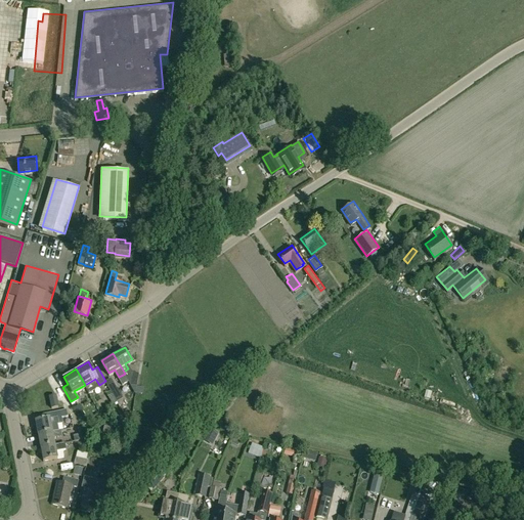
[(136,383),(138,371),(132,370),(130,382),(136,383)]
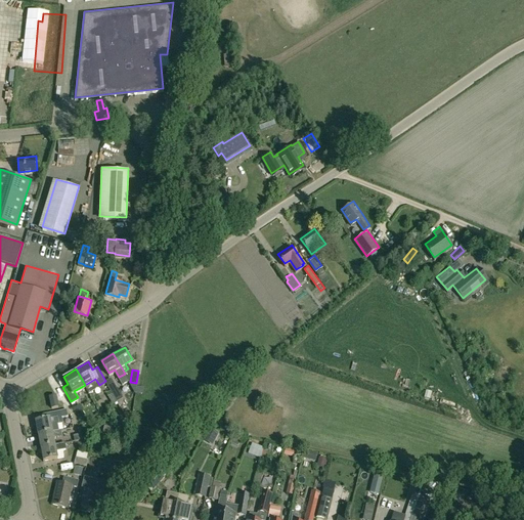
[(111,388),(117,399),(123,395),(116,384),(111,388)]
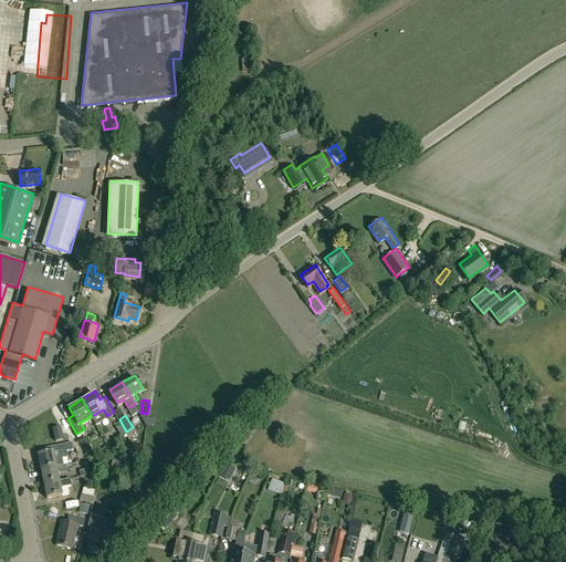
[(245,436),(252,428),(245,423),(239,430),(245,436)]
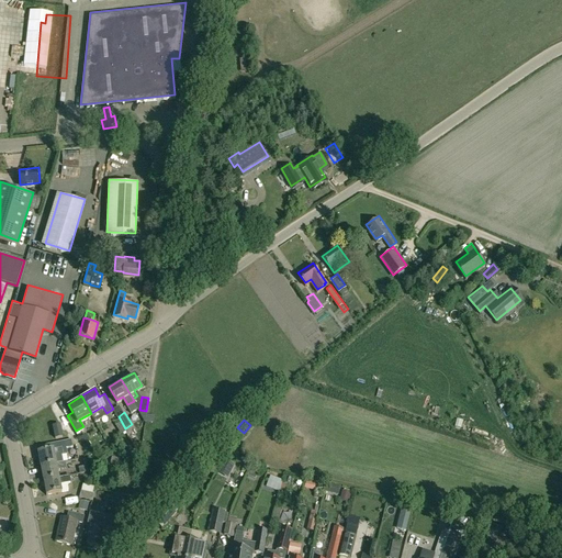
[(63,434),(59,422),(53,423),(55,435),(63,434)]
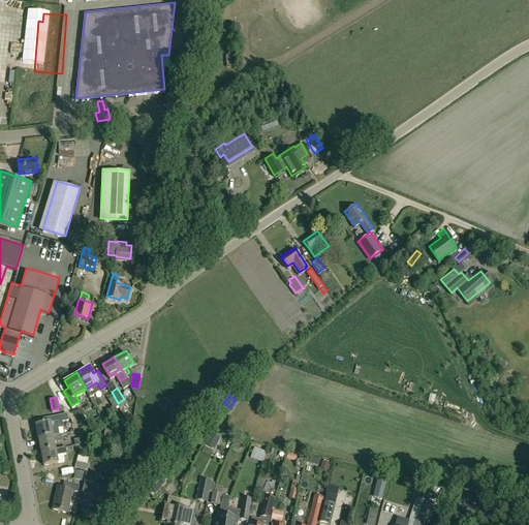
[(35,423),(38,436),(53,433),(52,427),(59,425),(58,420),(68,418),(67,410),(49,414),(50,420),(35,423)]
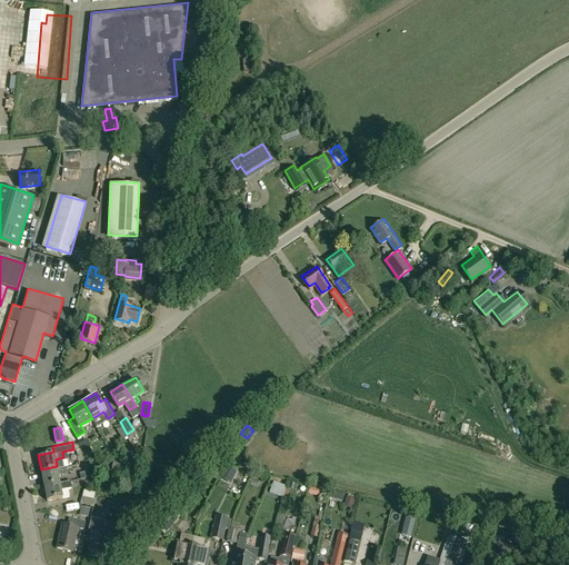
[(231,483),(238,469),(228,465),(222,478),(231,483)]
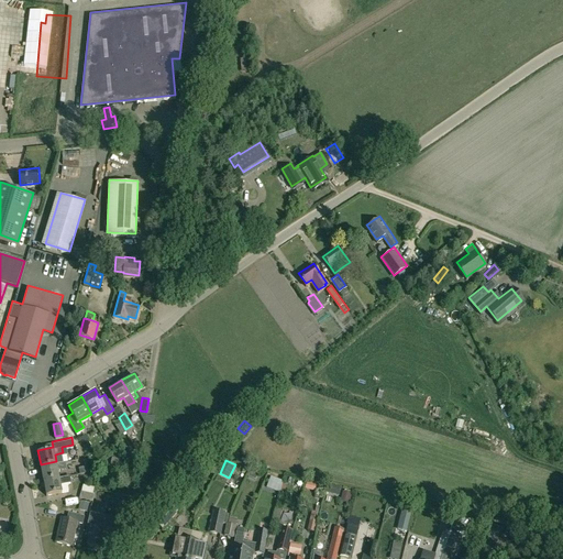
[(41,464),(43,479),(59,475),(56,461),(41,464)]
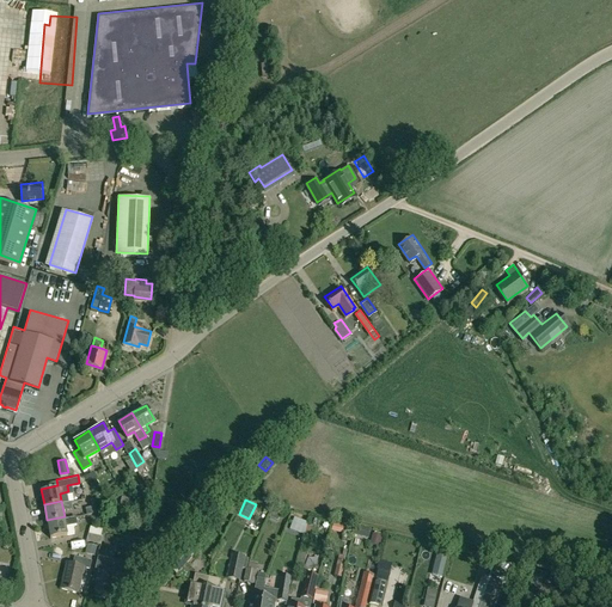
[(75,514),(65,516),(47,520),(50,535),(67,532),(66,523),(77,521),(75,514)]
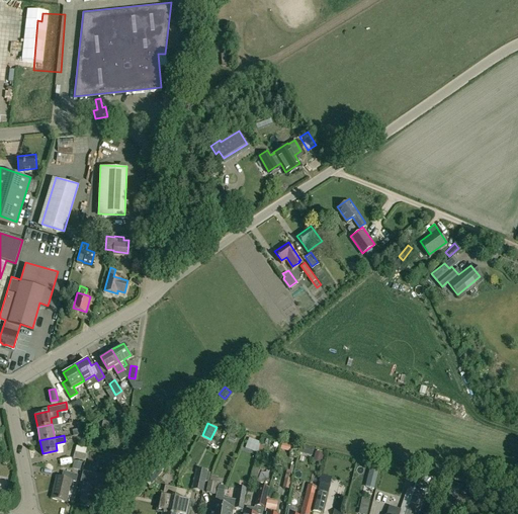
[(260,439),(249,435),(247,439),(258,444),(260,439)]
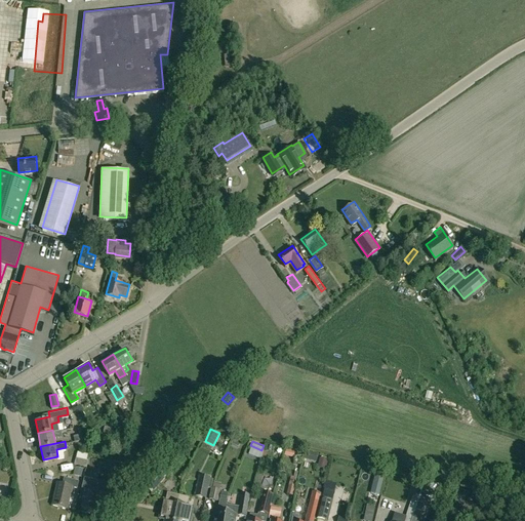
[(325,448),(323,458),(330,461),(332,450),(325,448)]
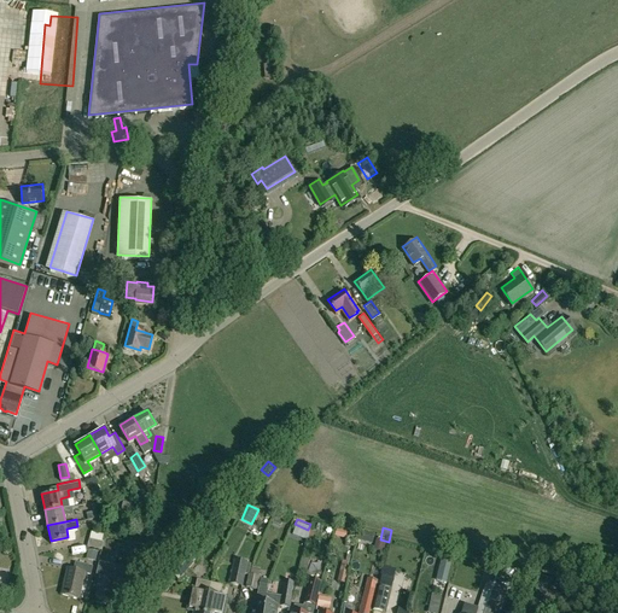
[(104,538),(89,536),(87,543),(101,547),(104,538)]
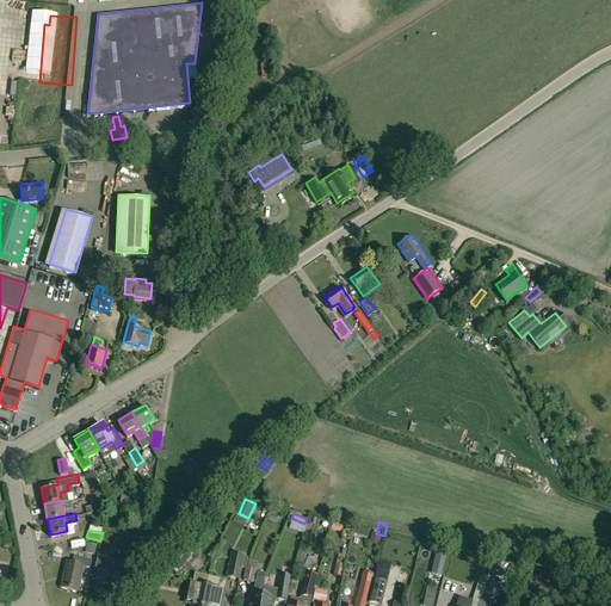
[(115,543),(116,532),(105,530),(104,540),(115,543)]
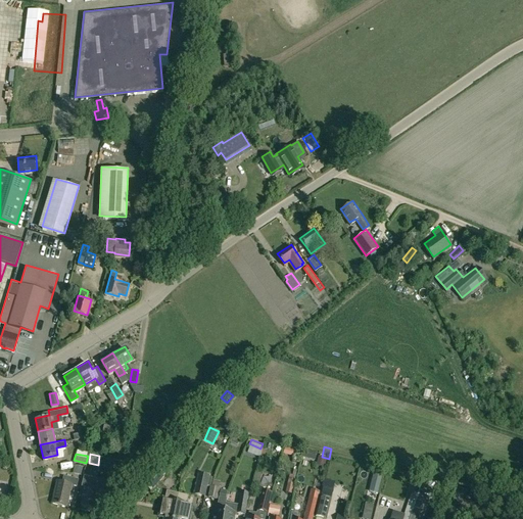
[(143,482),(150,488),(163,472),(156,466),(143,482)]
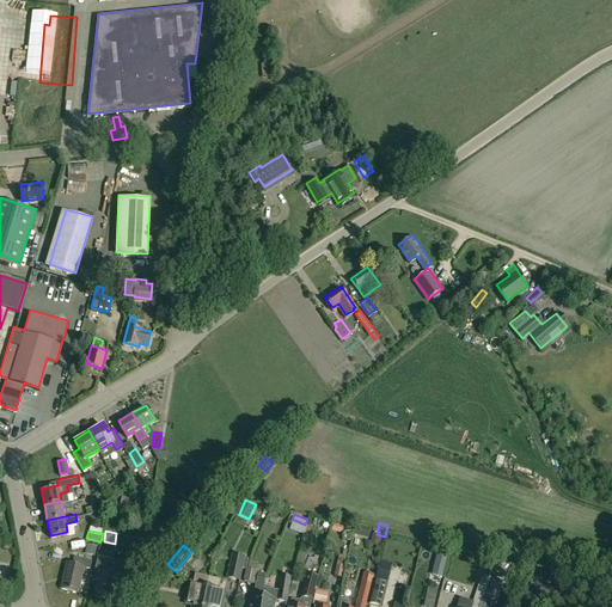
[(338,551),(334,572),(342,574),(346,558),(344,558),(347,546),(343,545),(342,552),(338,551)]
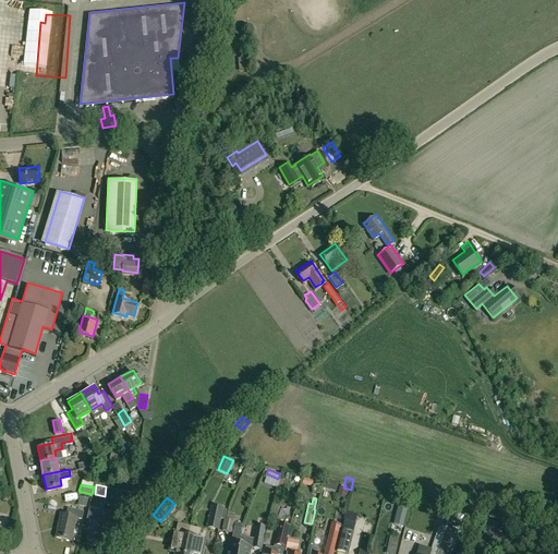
[(395,521),(403,524),(409,500),(400,497),(395,521)]
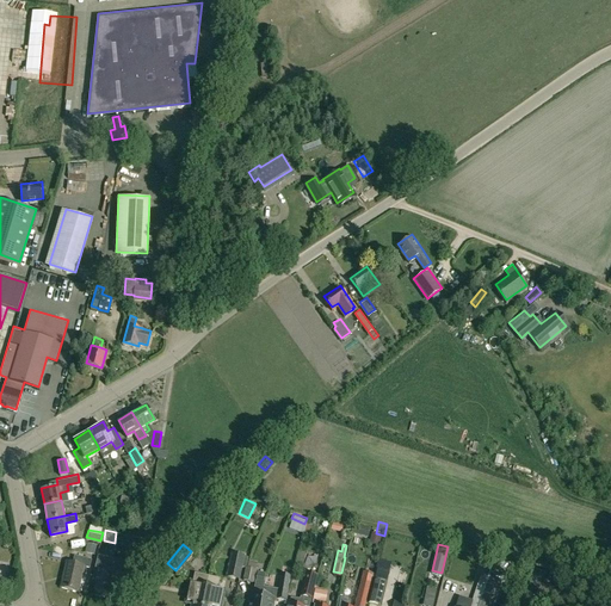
[(227,573),(239,575),(244,552),(232,550),(228,566),(227,573)]
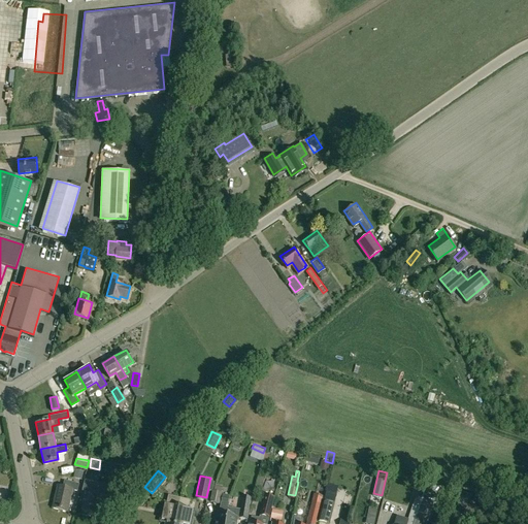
[(67,509),(72,487),(77,488),(78,482),(64,478),(63,484),(57,483),(52,504),(67,509)]
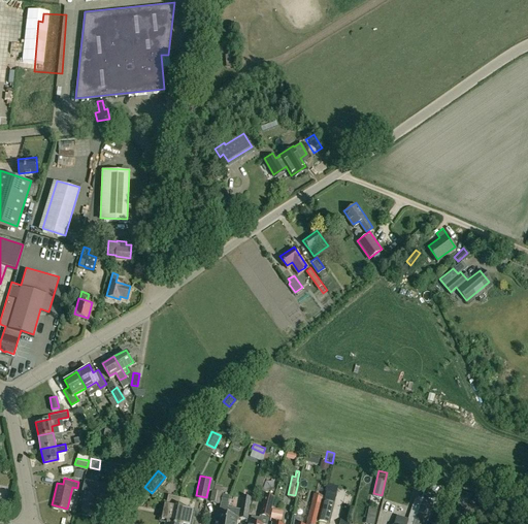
[(98,497),(105,499),(107,487),(100,486),(101,483),(84,479),(79,498),(84,499),(81,509),(95,512),(98,497)]
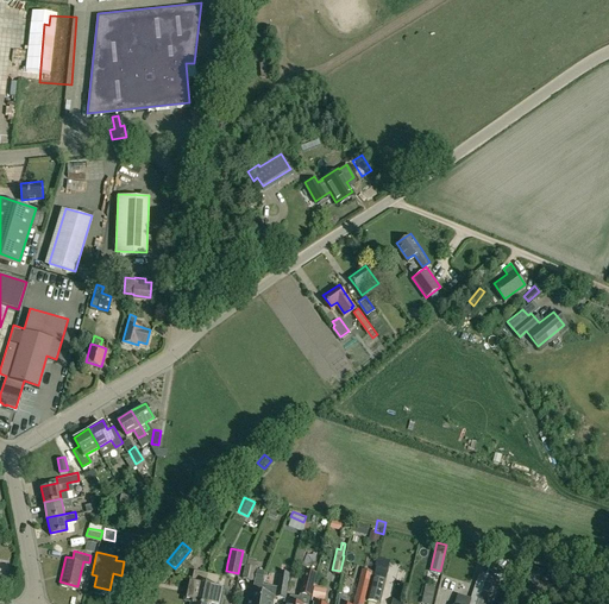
[(385,576),(388,566),(390,558),(377,554),(375,562),(376,562),(374,572),(385,576)]
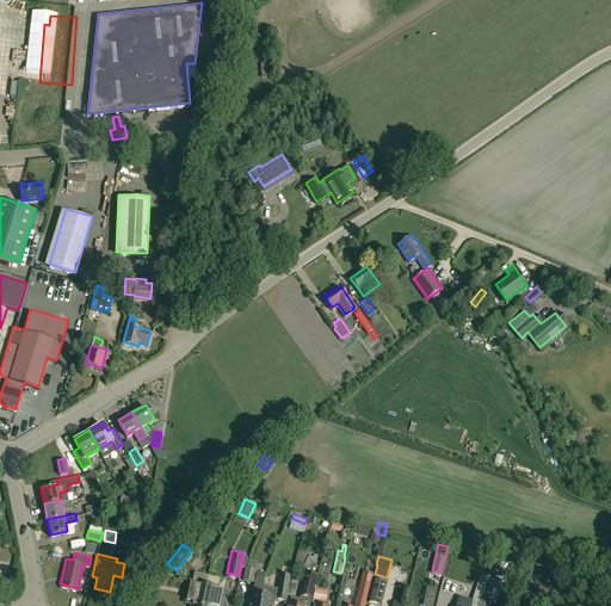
[(244,577),(253,579),(255,567),(246,564),(244,577)]
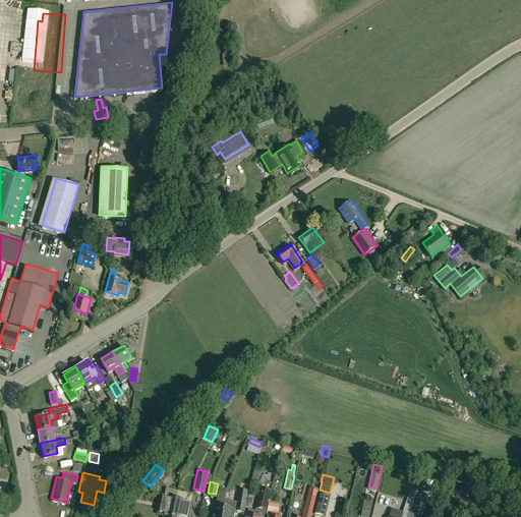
[(266,508),(271,487),(261,484),(255,506),(266,508)]
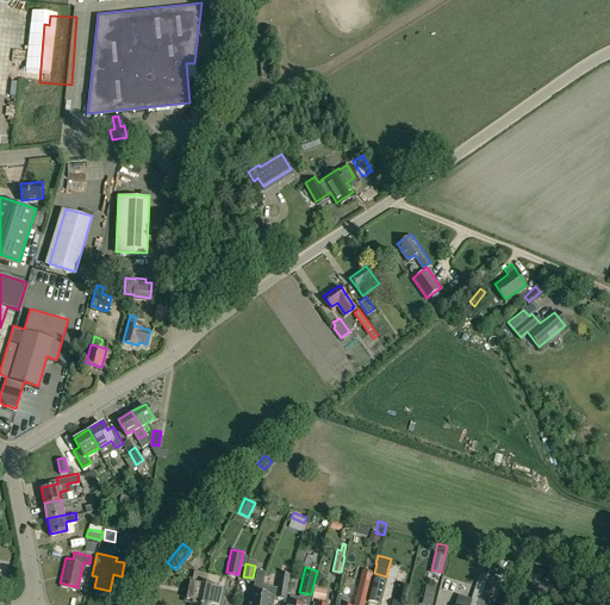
[(190,604),(201,604),(206,581),(209,571),(193,568),(192,579),(190,578),(186,599),(191,599),(190,604)]
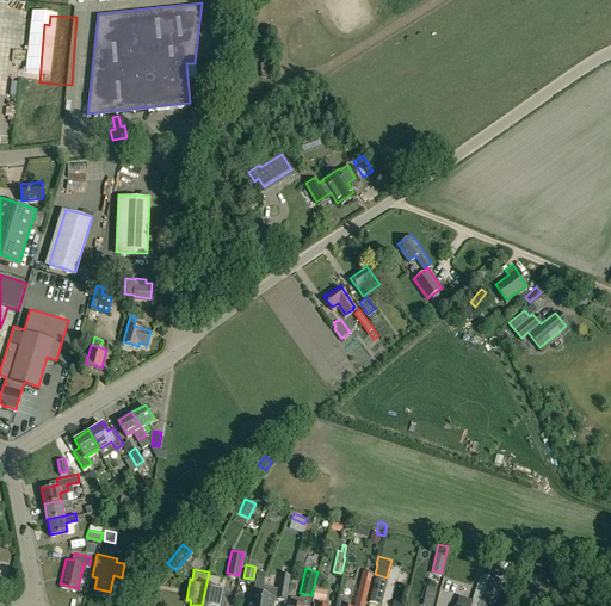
[(255,580),(264,581),(265,572),(265,570),(258,569),(255,580)]
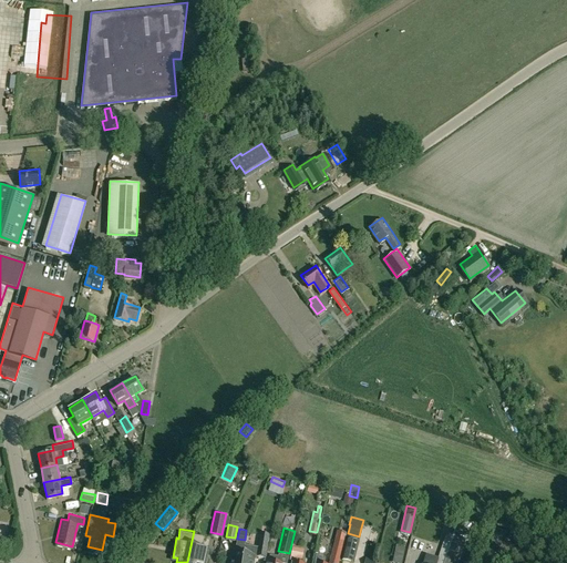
[(260,531),(258,544),(256,553),(265,554),(269,532),(260,531)]
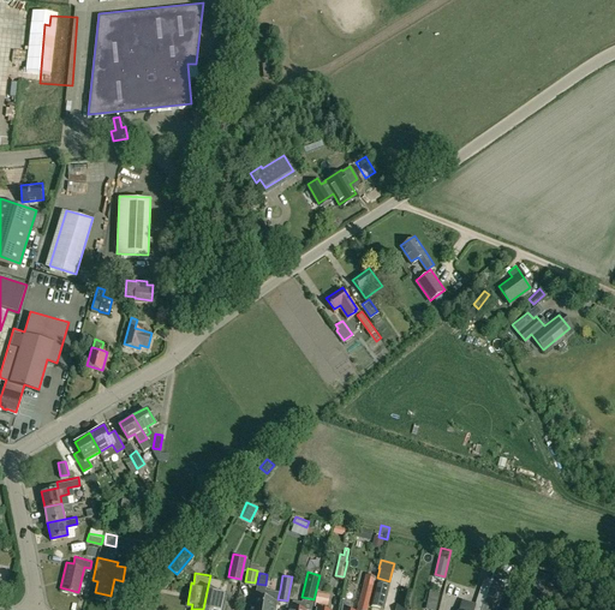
[(366,609),(372,584),(363,581),(357,608),(366,609)]
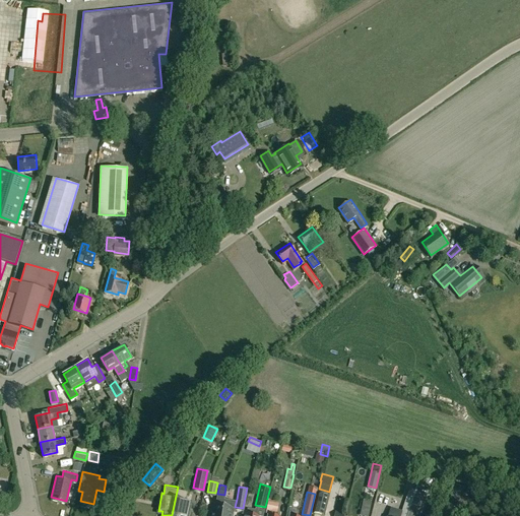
[(408,508),(413,494),(407,492),(402,506),(408,508)]
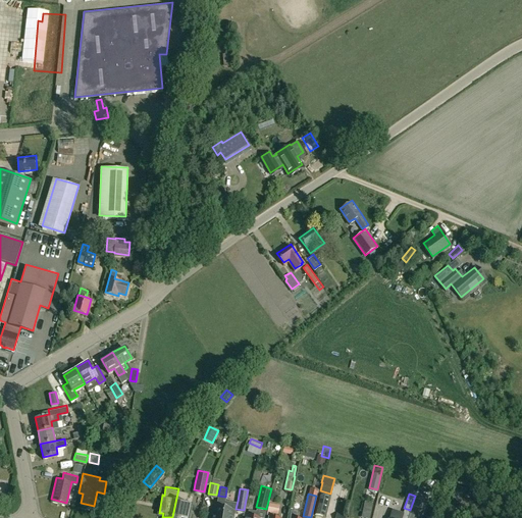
[(319,495),(315,512),(325,515),(329,497),(319,495)]
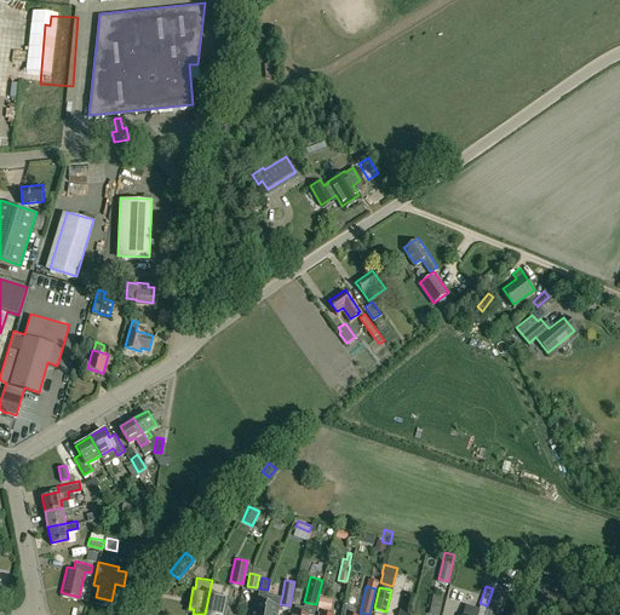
[(220,593),(210,591),(205,614),(214,614),(216,614),(220,614),(223,614),(227,597),(219,596),(220,593)]
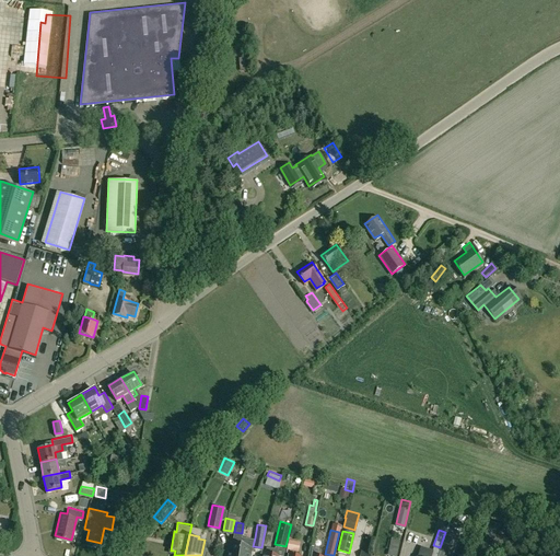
[(241,535),(241,539),(238,548),(237,555),(249,555),(252,546),(247,545),(248,536),(241,535)]
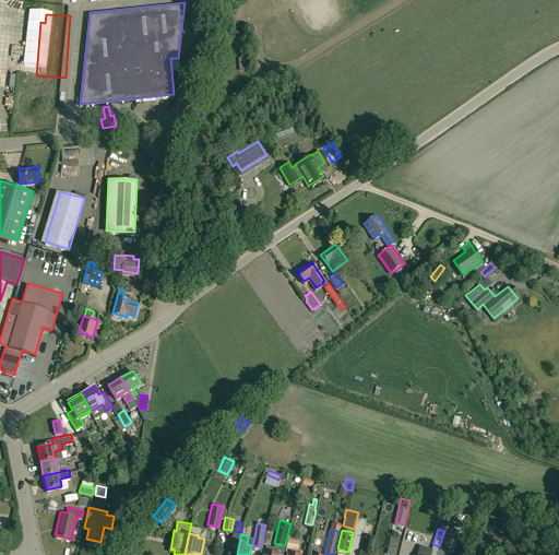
[(229,542),(228,542),(226,554),(237,554),(238,547),(240,538),(230,535),(229,542)]
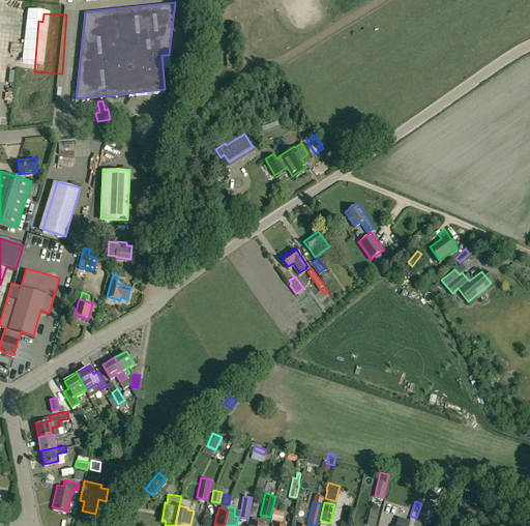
[(270,520),(275,521),(275,518),(283,520),(285,510),(273,507),(270,520)]
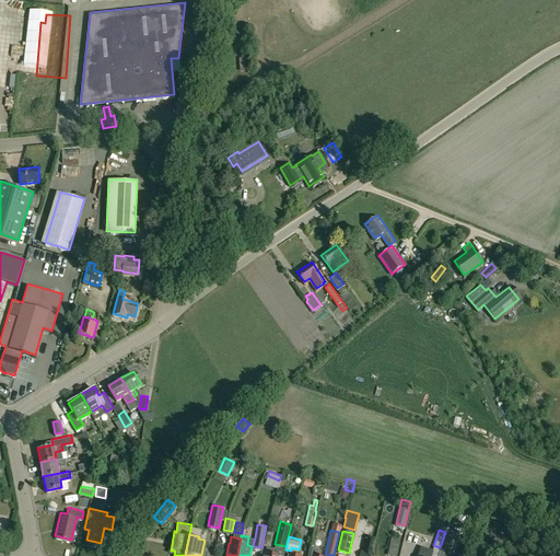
[(389,545),(397,546),(399,537),(392,536),(389,545)]
